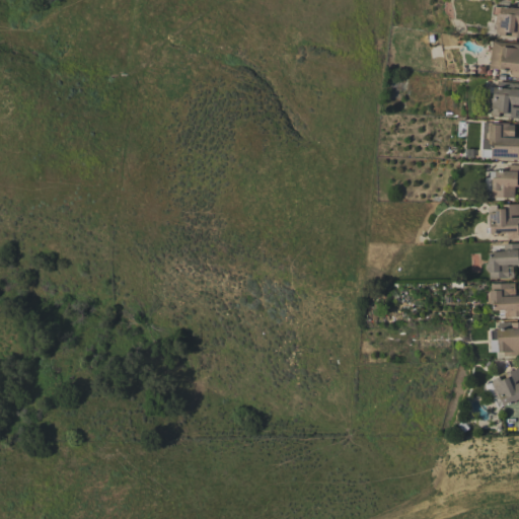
[(492,6),(517,9),(517,2),(518,2),(518,38),(510,36),(510,33),(505,32),(504,35),(498,34),(496,31),(496,25),(495,22),(495,15),(492,15),(492,6)]
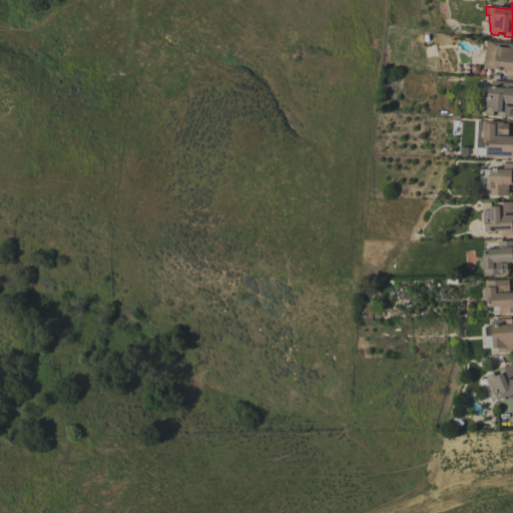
[(486,40),(512,43),(512,77),(505,76),(506,70),(493,68),(483,67),(486,40)]
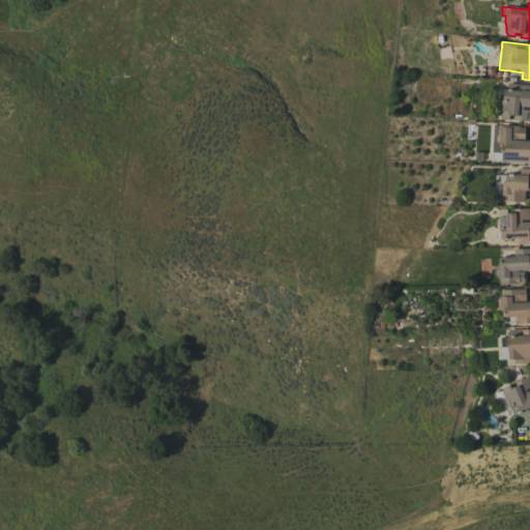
[(508,83),(529,85),(529,107),(523,106),(523,109),(529,109),(529,112),(526,112),(526,118),(529,118),(529,120),(514,119),(514,117),(509,116),(508,119),(502,118),(500,115),(500,109),(498,109),(500,98),(503,95),(499,94),(499,89),(507,90),(508,83)]
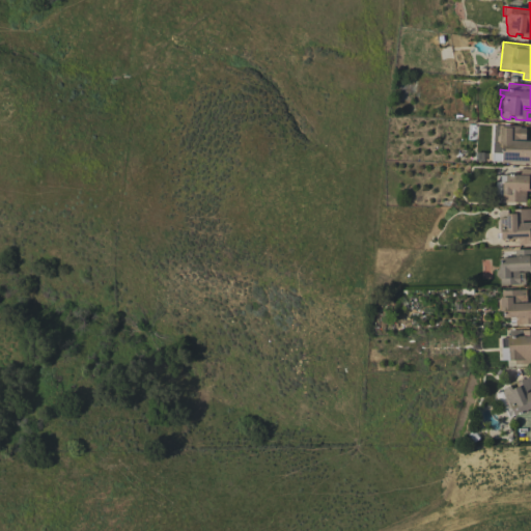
[(520,126),(520,128),(526,128),(525,141),(530,141),(530,162),(492,161),(492,152),(491,152),(493,124),(499,124),(520,126)]
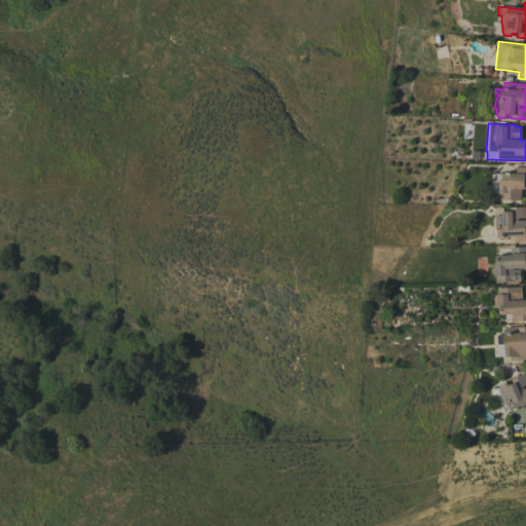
[(513,166),(525,166),(525,188),(521,188),(520,200),(499,199),(497,198),(497,193),(491,192),(491,180),(496,180),(496,174),(501,174),(501,173),(513,173),(513,166)]
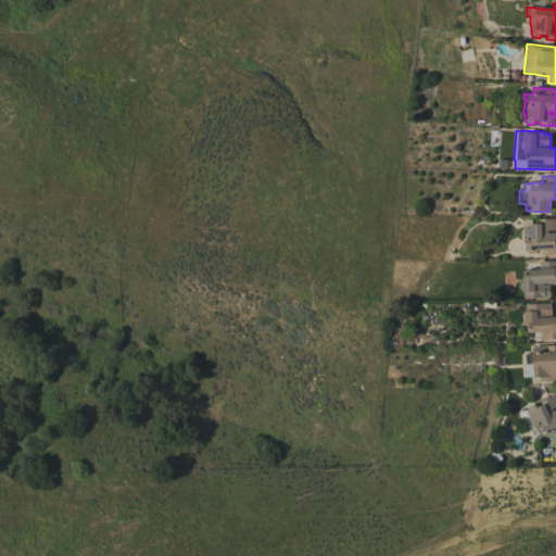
[(555,232),(555,255),(542,256),(542,249),(525,250),(525,249),(520,249),(519,243),(525,243),(525,242),(520,239),(520,231),(522,228),(522,224),(525,224),(525,219),(531,219),(531,223),(539,223),(538,219),(555,218),(555,222),(548,222),(550,228),(555,227),(555,232)]
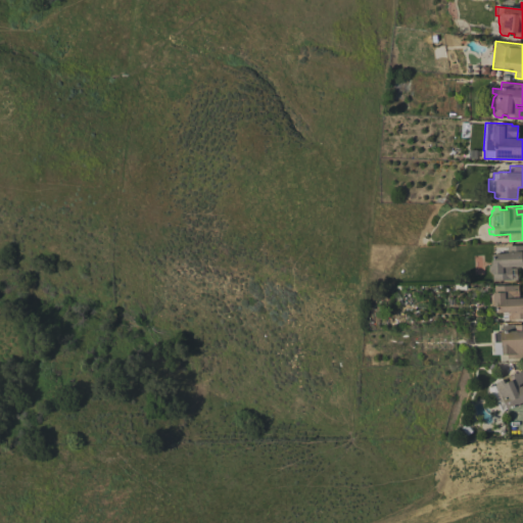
[(507,245),(522,245),(522,266),(510,266),(510,269),(516,269),(517,280),(492,280),(492,274),(488,272),(488,267),(490,265),(490,262),(491,262),(491,260),(493,260),(493,253),(507,253),(507,245)]
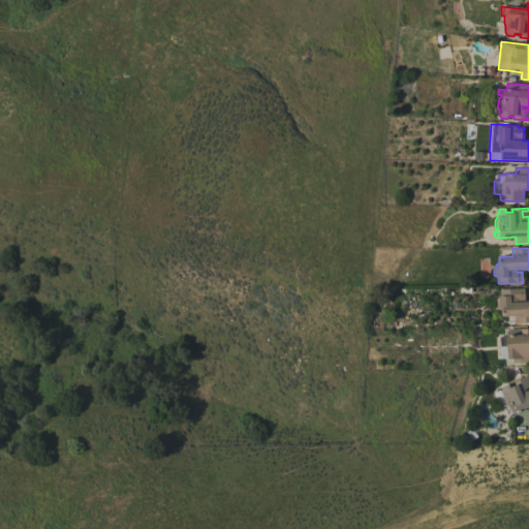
[(499,289),(524,288),(524,302),(528,302),(528,322),(512,323),(512,316),(502,316),(502,309),(496,309),(496,299),(500,296),(499,289)]
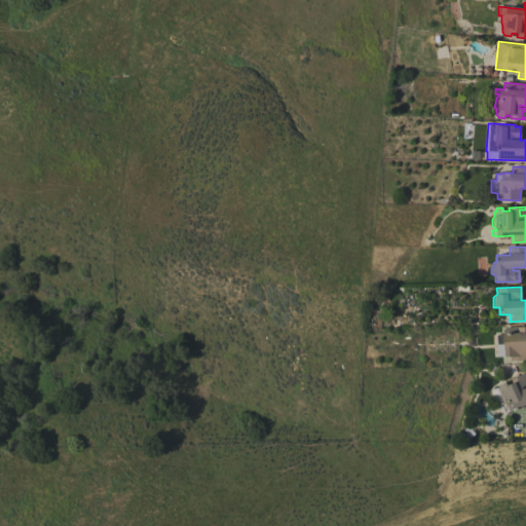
[(525,360),(510,361),(510,357),(503,357),(503,355),(498,355),(497,343),(499,343),(498,334),(502,334),(504,333),(504,327),(525,326),(525,360)]
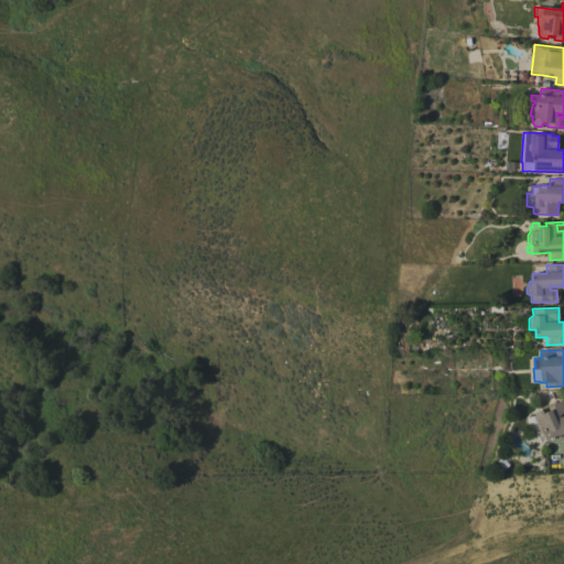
[(563,415),(563,438),(562,433),(541,443),(538,436),(534,435),(532,430),(538,426),(533,418),(534,412),(541,409),(543,413),(549,411),(548,407),(563,399),(563,402),(559,404),(562,410),(563,409),(563,412),(559,415),(560,418),(563,415)]
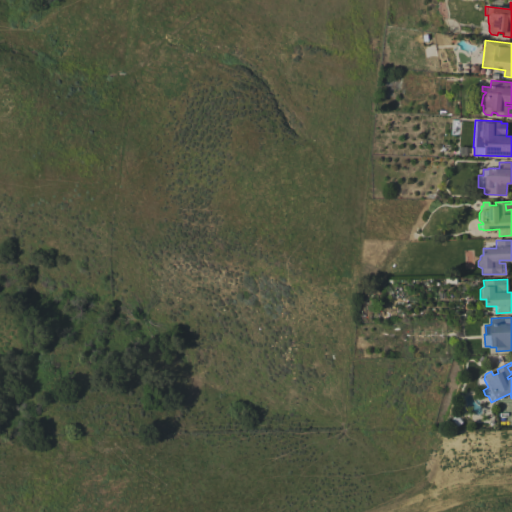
All buildings are outlined.
